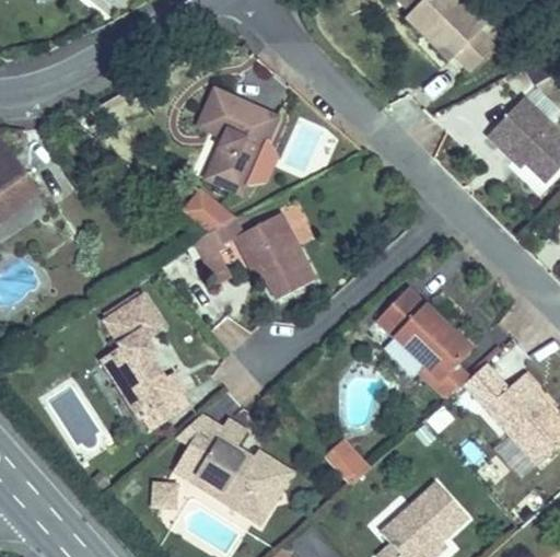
[(400,0),(411,10),(421,0),(400,0)]
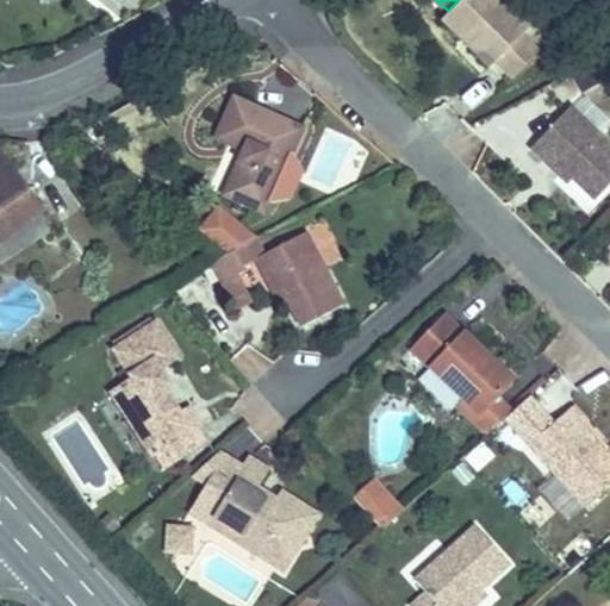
[(526,27),(498,0),(459,0),(448,11),(442,17),(490,63),(496,58),(521,32),(526,27)]
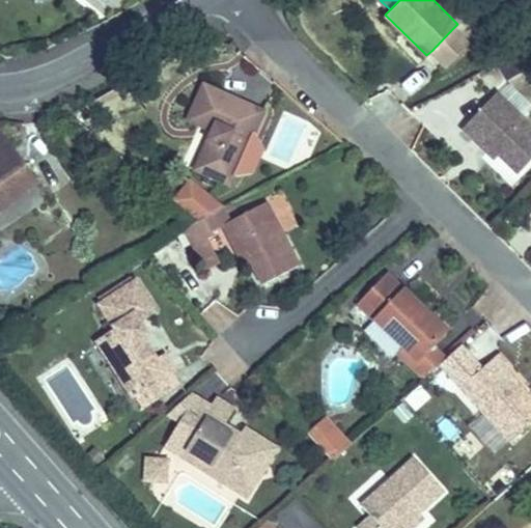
[(431,51),(446,65),(468,43),(453,28),(431,51)]
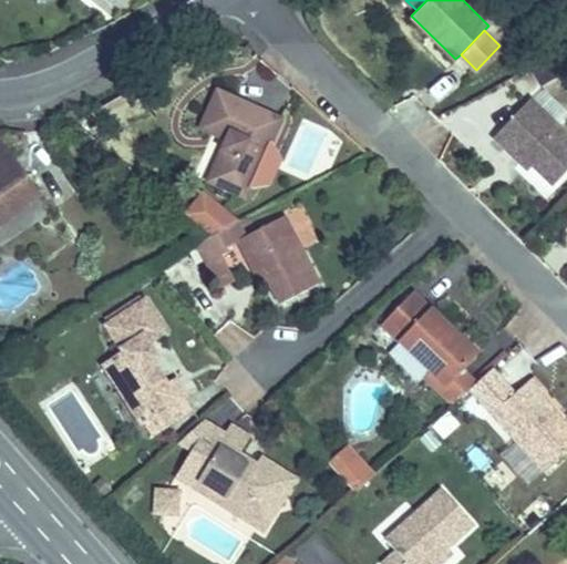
[(269,141),(280,118),(217,89),(200,126),(226,137),(208,178),(245,195),(249,185),(269,141)]
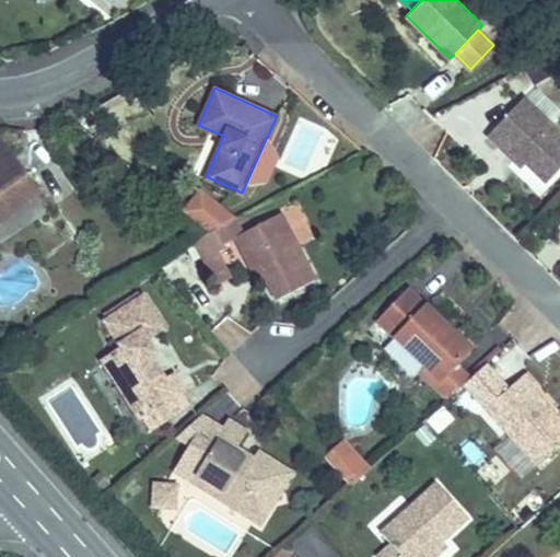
[(559,131),(523,96),(487,134),(513,158),(517,152),(526,160),(547,181),(559,166),(559,131)]
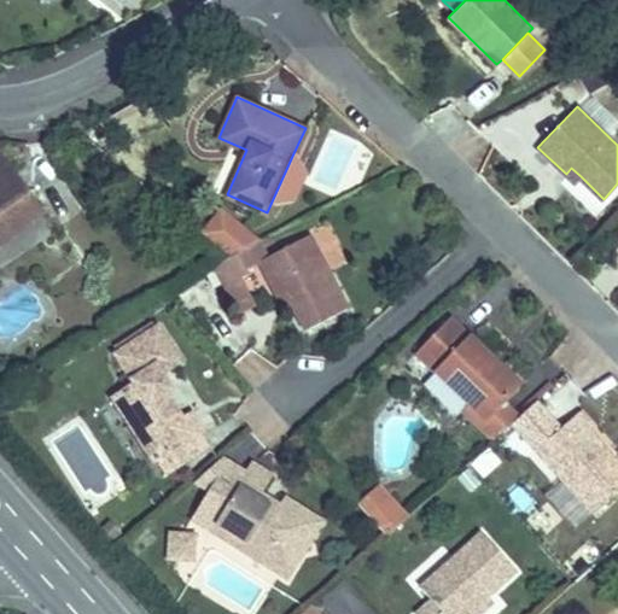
[(0,152),(0,240),(41,211),(0,152)]
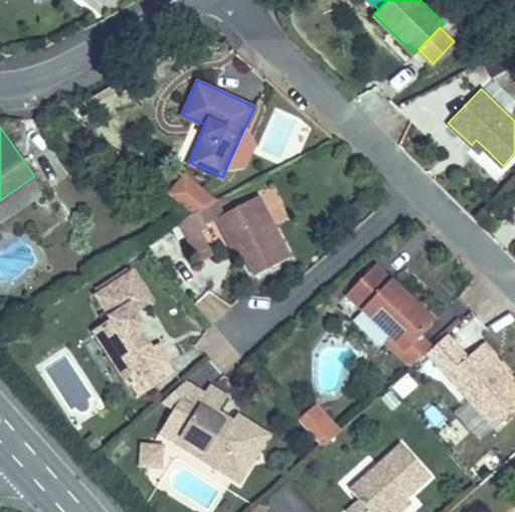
[(254,143),(244,128),(226,168),(244,165),(254,143)]
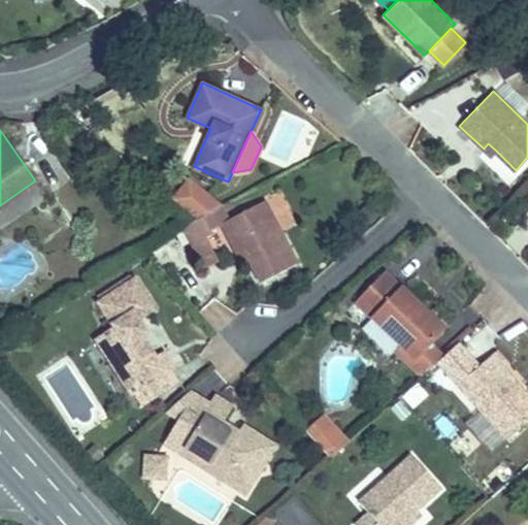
[(488,143),(484,149),(491,156),(496,151),(488,143)]
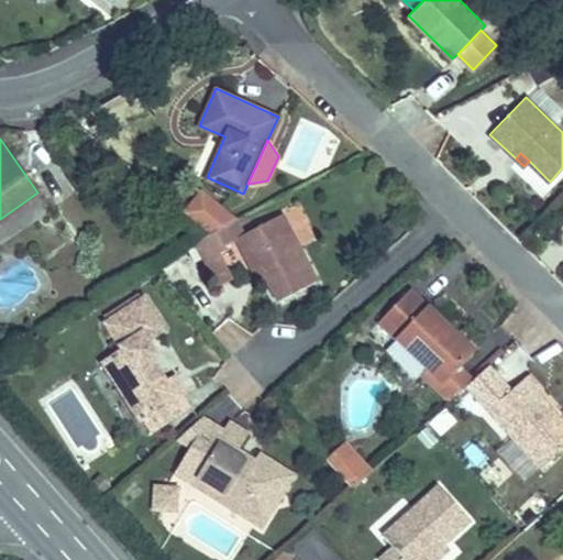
[(196,197),(235,218),(201,189),(196,197)]
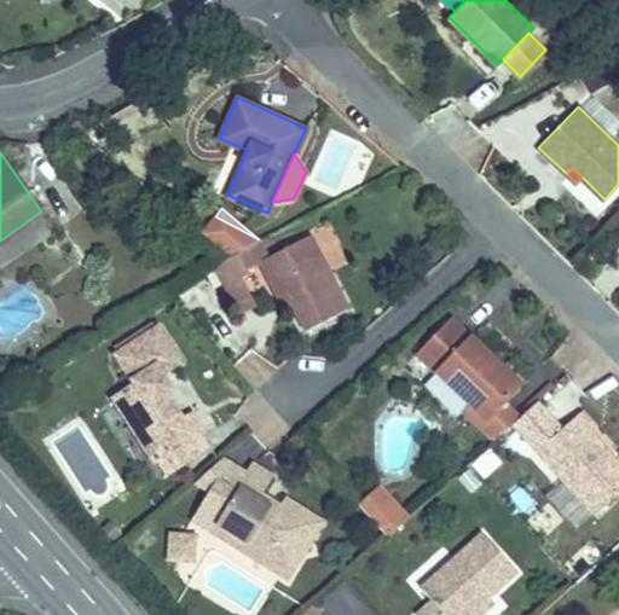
[(202,231),(230,255),(259,239),(215,216),(202,231)]
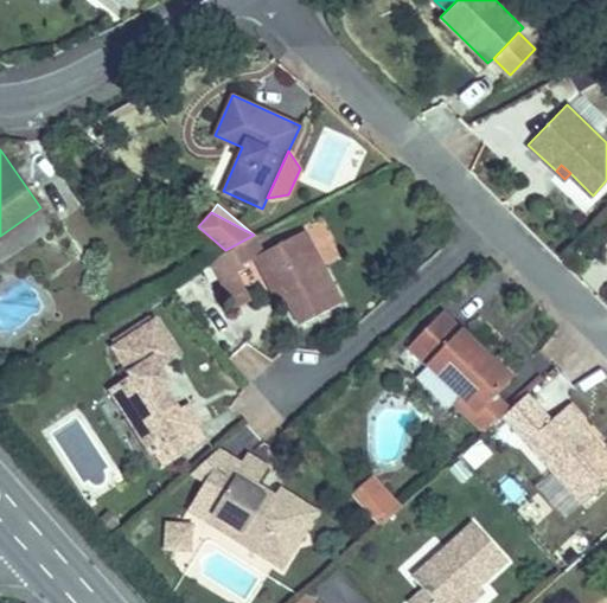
[(262,250),(254,235),(225,250),(211,261),(221,280),(236,271),(244,268),(242,263),(255,256),(273,289),(280,284),(285,295),(299,324),(342,301),(304,229),(262,250)]
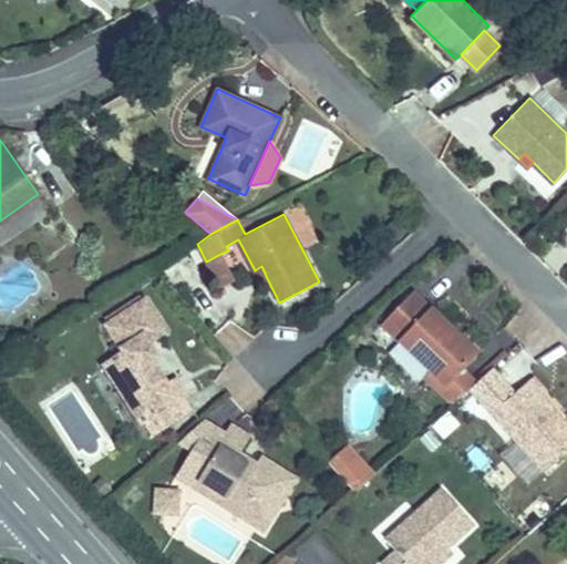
[(380,231),(391,243),(403,232),(392,219),(380,231)]
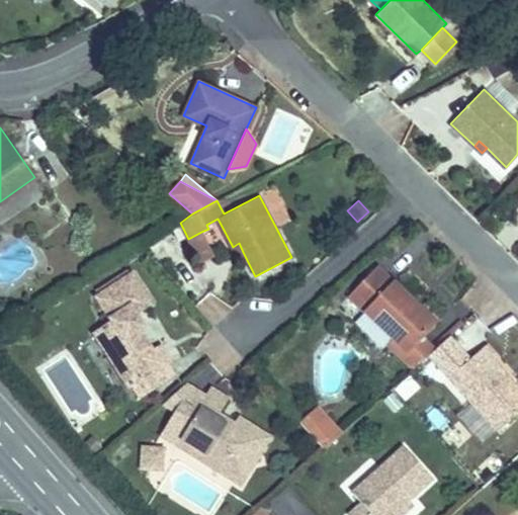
[(213,255),(201,232),(188,239),(201,262),(213,255)]
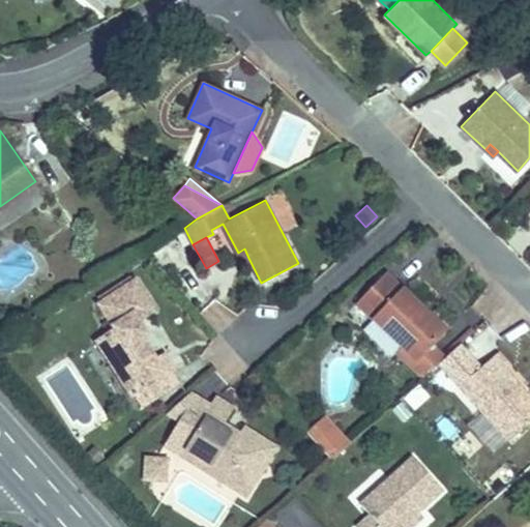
[(248,258),(244,249),(238,253),(242,262),(248,258)]
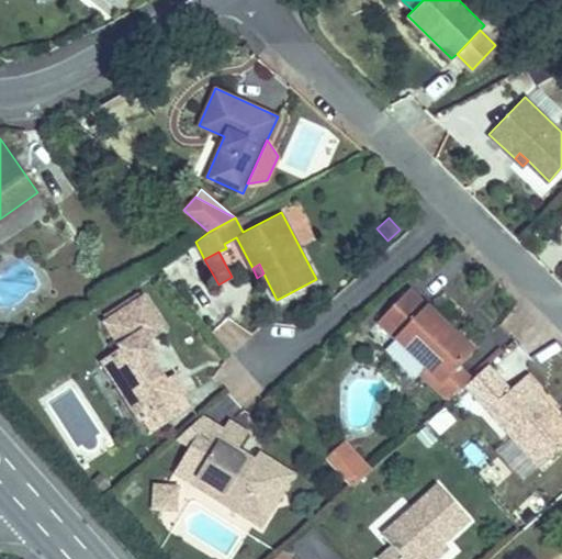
[(474,348),(457,332),(452,336),(445,330),(449,325),(409,287),(378,320),(441,382),(474,348)]
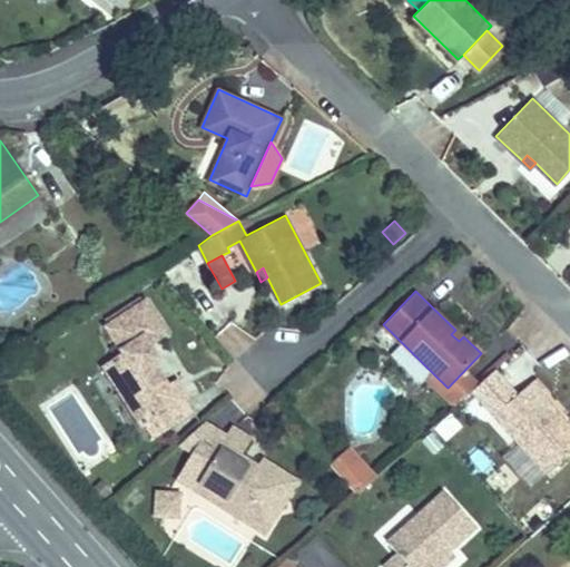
[(107,315),(110,321),(141,301),(138,296),(107,315)]
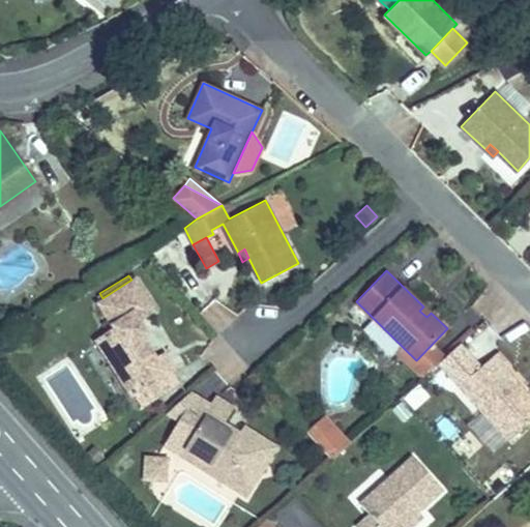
[(135,277),(131,280),(102,298),(97,301),(114,327),(95,340),(122,381),(133,374),(142,387),(171,369),(173,368),(164,352),(156,357),(141,333),(134,321),(138,319),(154,309),(135,277)]
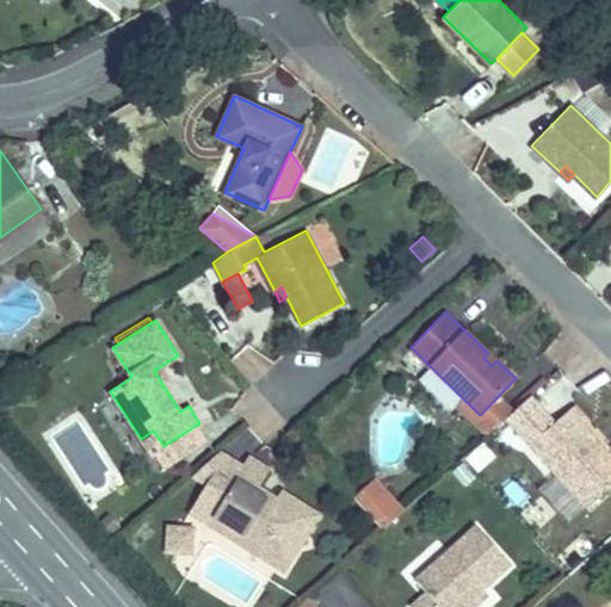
[(488,353),(483,358),(492,365),(497,360),(488,353)]
